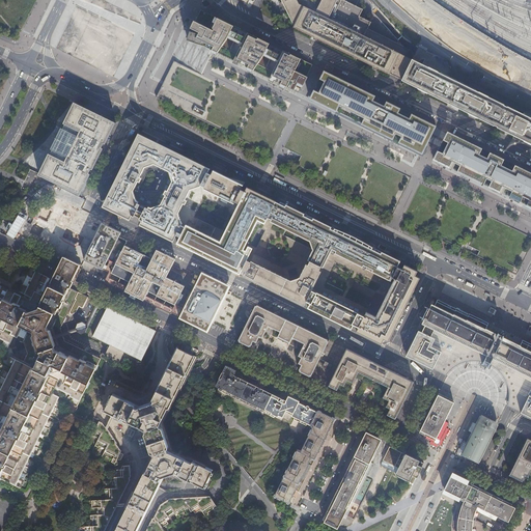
[(332,20),(340,0),(282,0),(285,6),(295,25),(294,27),(314,36),(379,68),(390,74),(391,73),(402,79),(412,59),(400,54),(332,20)]
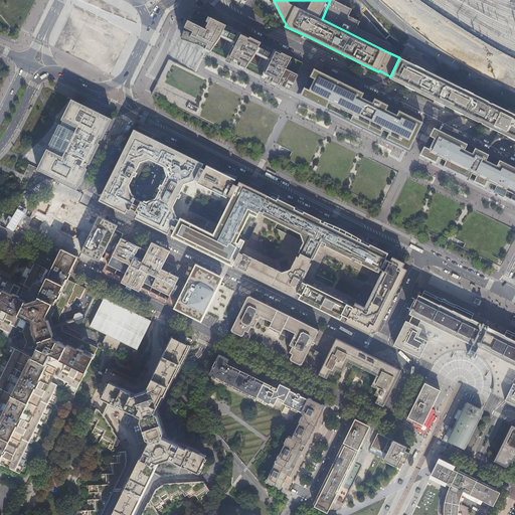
[(388,52),(399,57),(401,52),(400,48),(356,27),(360,21),(348,15),(352,9),(333,0),(330,0),(322,19),(388,52)]
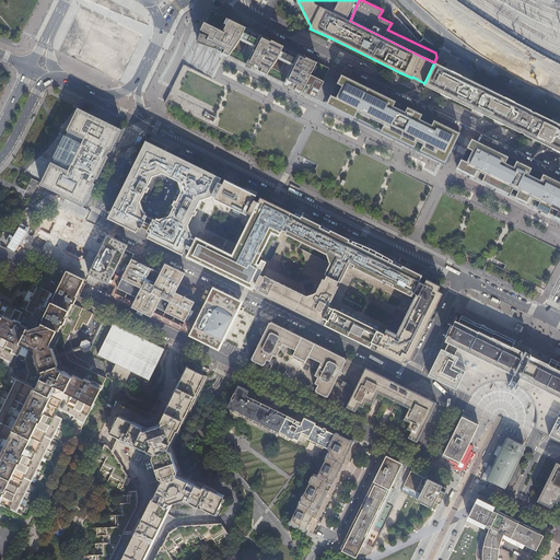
[(197,41),(315,97),(329,68),(212,10),(210,14),(203,26),(197,41)]
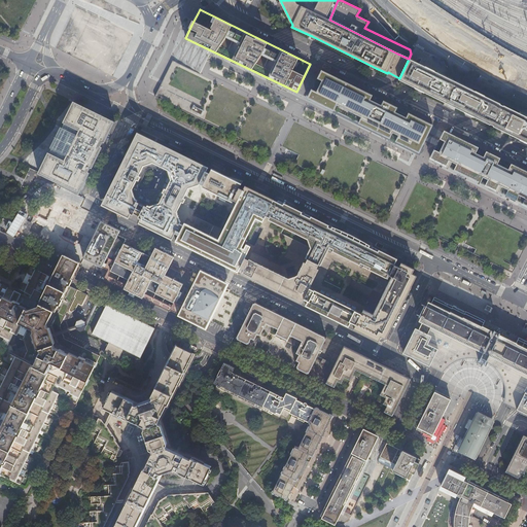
[(526,118),(518,113),(518,112),(505,106),(504,107),(501,105),(502,105),(458,83),(457,84),(453,82),(453,81),(453,80),(444,76),(444,77),(438,74),(438,73),(409,59),(402,72),(399,78),(398,80),(406,84),(407,84),(416,89),(417,89),(418,86),(420,88),(423,90),(422,91),(423,92),(463,112),(465,111),(467,112),(470,113),(469,114),(470,115),(487,124),(488,124),(491,125),(490,126),(514,137),(526,143),(526,118)]
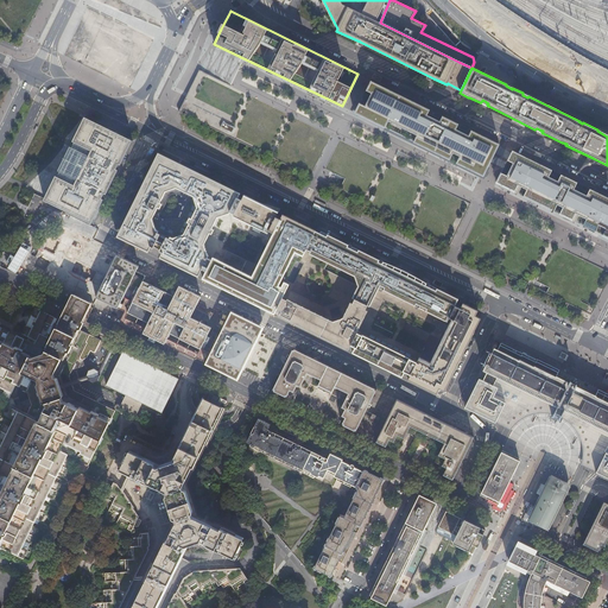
[(473,131),(371,81),(355,113),(369,120),(449,159),(483,176),(491,160),(499,144),(473,131)]
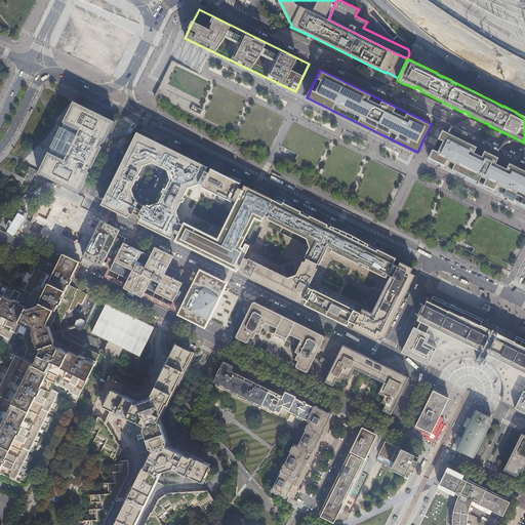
[(39,171),(38,172),(79,193),(90,171),(88,171),(90,167),(92,167),(103,147),(101,146),(103,142),(105,143),(115,121),(74,102),(64,122),(65,123),(79,130),(65,159),(50,153),(48,152),(39,171)]
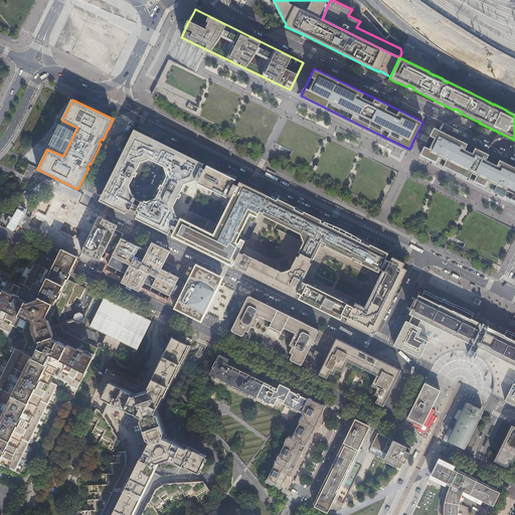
[(190,102),(188,107),(197,111),(199,107),(190,102)]
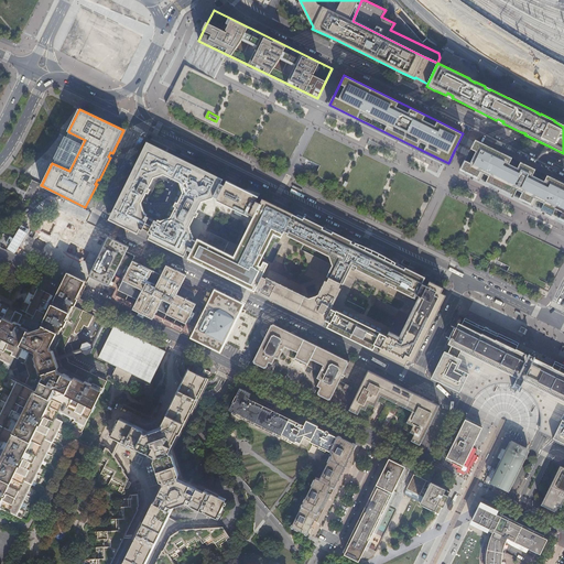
[(56,160),(54,164),(69,171),(85,140),(69,132),(67,137),(66,136),(54,159),(56,160)]
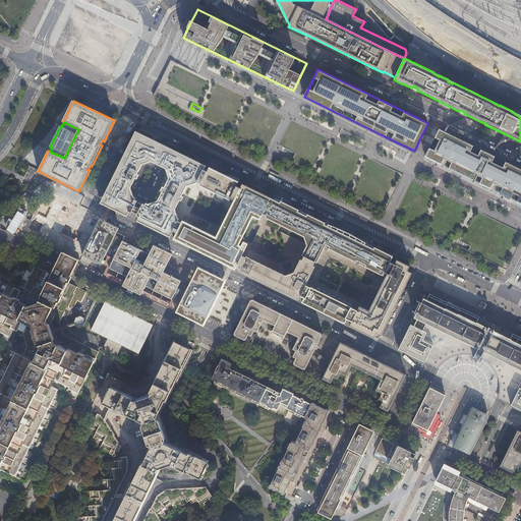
[(425,156),(520,203),(520,169),(517,167),(446,132),(439,128),(425,156)]
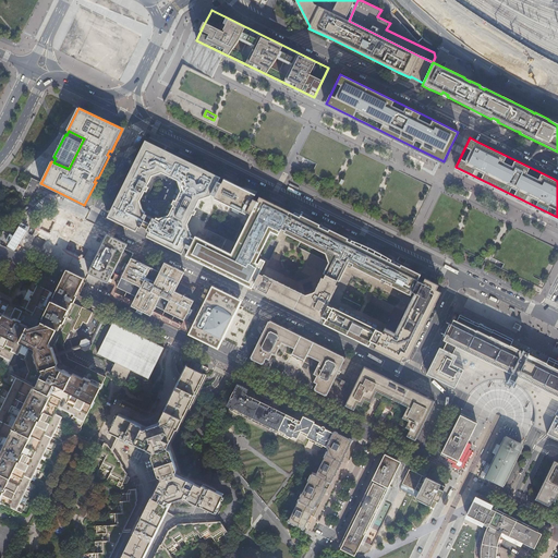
[(143,222),(144,219),(146,216),(147,215),(145,214),(145,211),(143,210),(140,201),(145,190),(147,191),(148,186),(146,186),(152,176),(162,171),(178,180),(182,190),(177,201),(174,199),(172,203),(174,205),(169,215),(159,219),(157,217),(156,219),(153,218),(153,219),(150,222),(149,226),(147,230),(149,231),(147,237),(182,254),(185,246),(190,247),(195,238),(191,235),(192,233),(190,233),(189,225),(201,199),(213,194),(216,195),(222,182),(218,181),(220,177),(153,144),(149,150),(143,147),(111,211),(118,214),(114,220),(135,230),(137,226),(141,227),(143,222)]
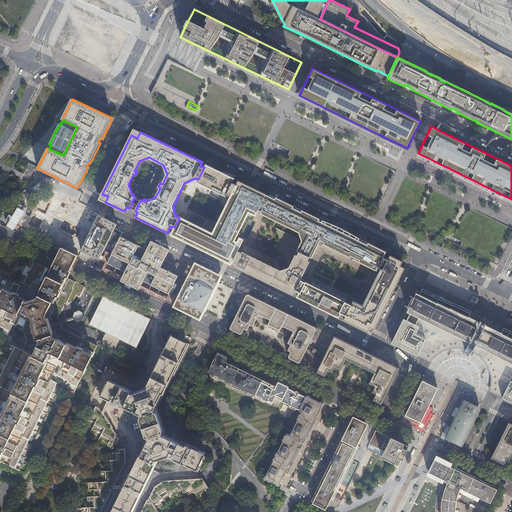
[(204,168),(204,167),(198,179),(197,182),(226,196),(227,194),(231,196),(237,184),(233,182),(235,178),(206,164),(204,168)]
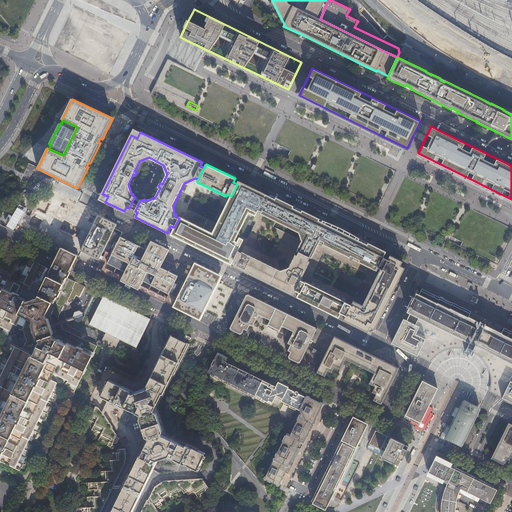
[(234,207),(230,214),(223,230),(215,234),(180,216),(179,218),(174,227),(171,234),(231,264),(233,260),(238,250),(240,246),(239,245),(237,237),(247,214),(256,211),(257,211),(258,209),(264,197),(266,193),(249,185),(238,180),(237,184),(231,196),(230,198),(231,198),(234,207)]
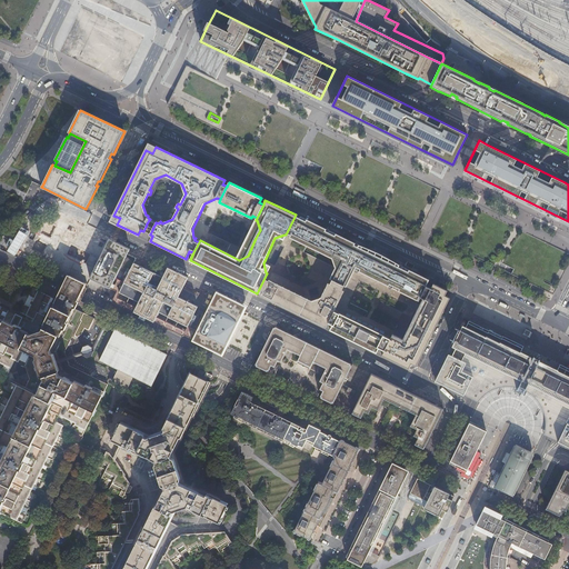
[(427,285),(429,279),(300,217),(289,240),(331,260),(333,268),(355,277),(358,270),(419,299),(421,295),(427,285)]
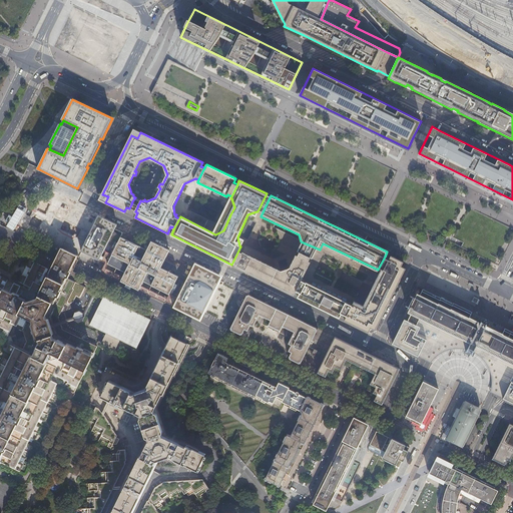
[(98,215),(81,251),(99,261),(104,251),(108,242),(116,246),(120,236),(122,232),(115,228),(117,224),(98,215)]
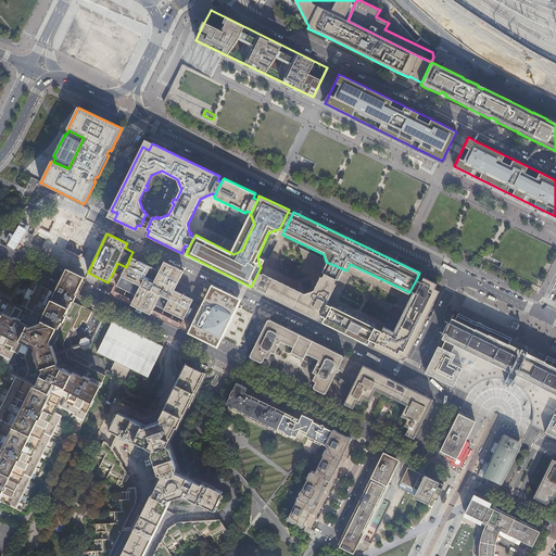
[(160,270),(130,256),(126,267),(121,276),(116,286),(136,295),(130,305),(151,315),(153,311),(154,307),(155,305),(184,319),(185,320),(186,319),(199,292),(198,290),(196,289),(191,287),(179,280),(182,275),(184,272),(164,262),(160,270)]
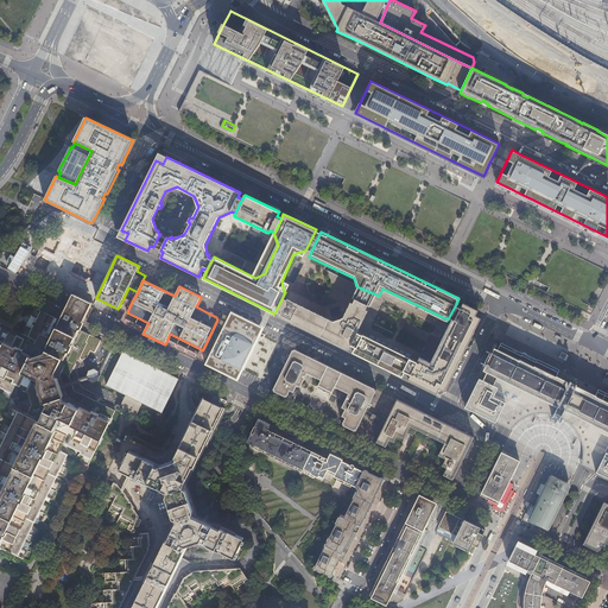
[(0,548),(24,559),(27,551),(21,549),(25,540),(31,544),(38,529),(33,526),(37,518),(43,521),(50,506),(44,504),(48,495),(54,499),(62,483),(56,481),(59,473),(65,476),(73,461),(67,458),(69,454),(61,450),(64,443),(81,451),(81,453),(84,455),(82,461),(89,464),(99,444),(100,444),(103,438),(102,436),(108,425),(111,424),(113,419),(112,417),(114,412),(115,412),(115,411),(113,410),(114,409),(108,406),(75,390),(70,375),(90,335),(81,330),(82,327),(84,325),(89,315),(94,305),(94,303),(71,292),(70,293),(65,303),(57,318),(35,308),(31,315),(37,318),(36,321),(33,321),(31,324),(33,325),(32,329),(26,325),(23,334),(36,341),(35,343),(0,325),(0,387),(4,390),(1,394),(8,399),(16,385),(27,391),(33,404),(27,416),(13,407),(10,415),(16,418),(12,425),(6,422),(0,434),(0,438),(5,441),(1,448),(0,447),(0,548)]
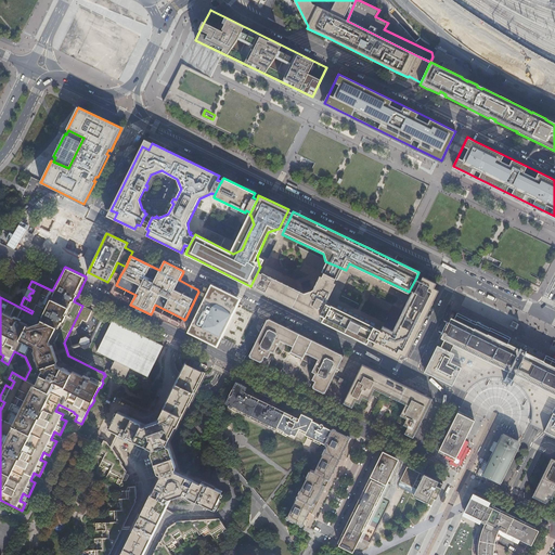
[(335,279),(324,273),(321,272),(314,287),(313,288),(305,292),(263,271),(262,273),(258,271),(253,282),(257,283),(255,288),(318,320),(319,318),(320,314),(326,301),(332,291),(337,280),(335,279)]
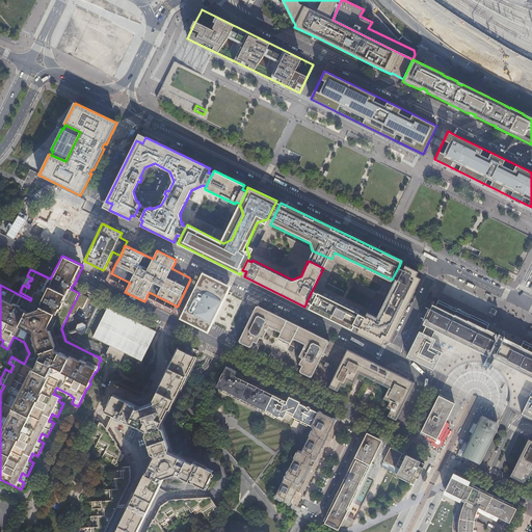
[(108,261),(103,270),(111,273),(115,264),(108,261)]
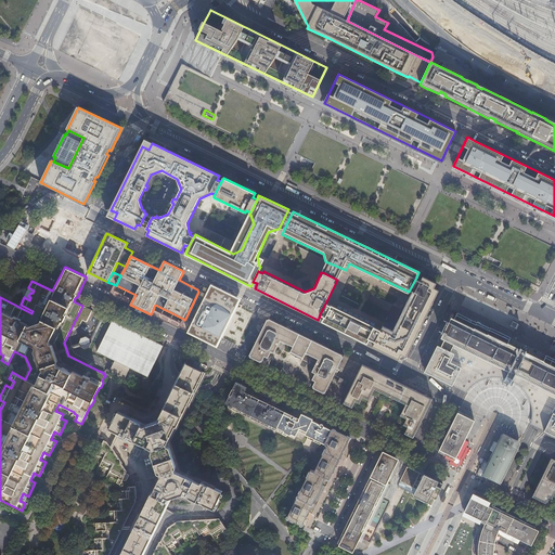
[(377,326),(369,339),(374,341),(372,346),(398,359),(400,355),(405,357),(439,288),(435,286),(437,282),(424,275),(422,280),(416,278),(411,287),(415,289),(411,298),(410,297),(392,332),(383,327),(382,328),(377,326)]
